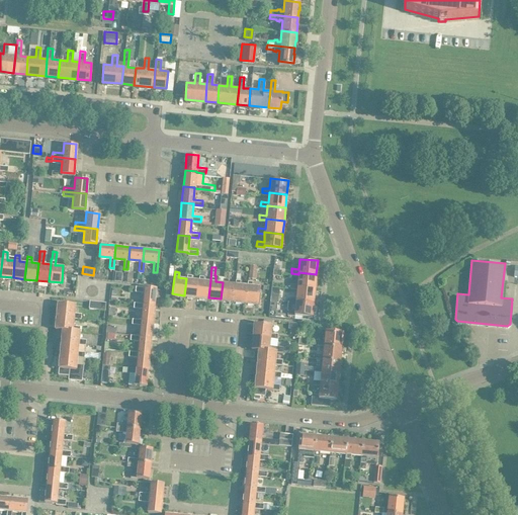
[(186,278),(184,295),(196,296),(198,279),(190,278),(191,273),(187,272),(186,278)]
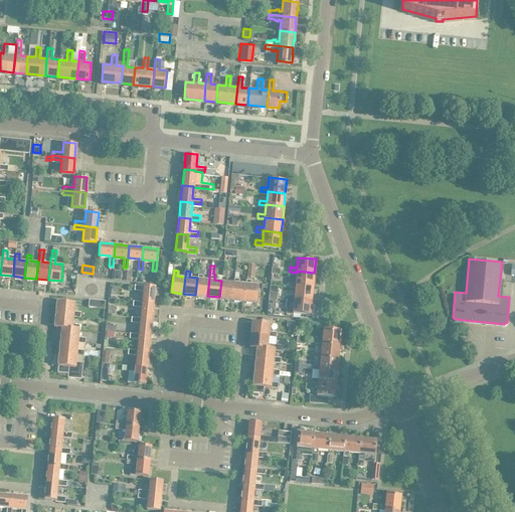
[(290,285),(295,286),(295,285),(313,286),(314,273),(297,271),(297,273),(296,281),(291,281),(290,285)]
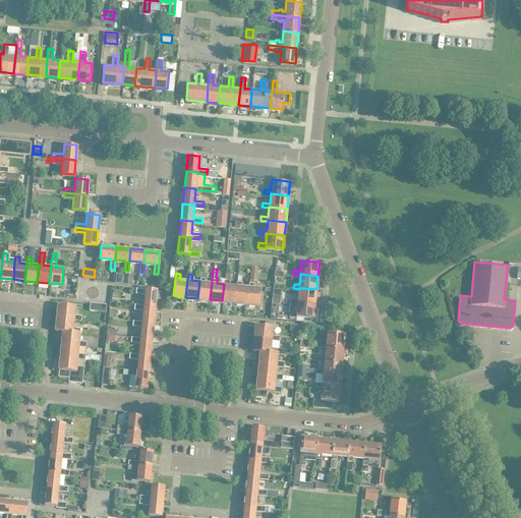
[(200,276),(199,281),(197,298),(210,299),(212,282),(204,282),(205,276),(200,276)]
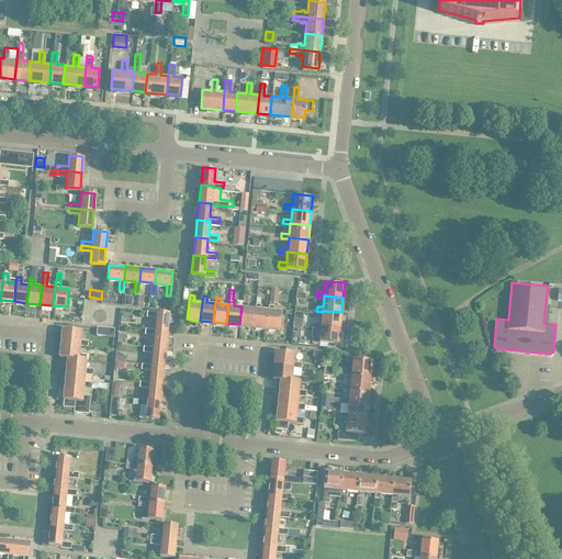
[(243,300),(242,306),(239,324),(253,326),(255,308),(247,306),(247,301),(243,300)]
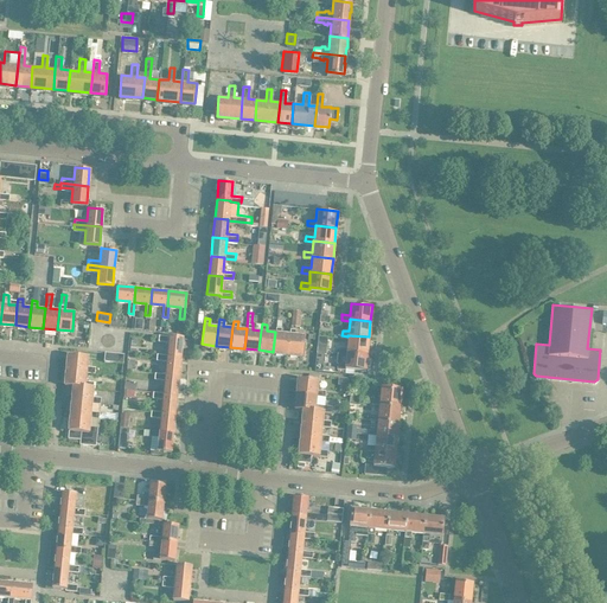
[(275,332),(273,352),(287,353),(289,333),(280,332),(281,326),(275,325),(275,332)]
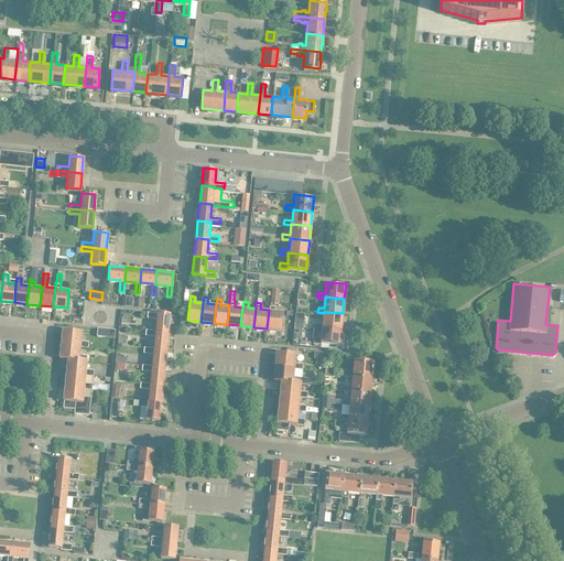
[(269,304),(269,310),(267,328),(281,330),(282,311),(273,310),(274,304),(269,304)]
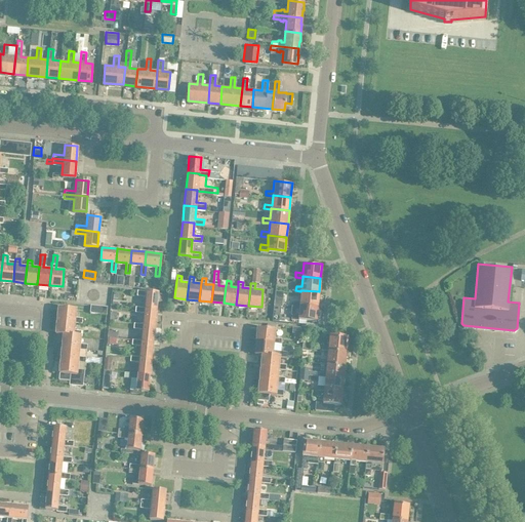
[(145,307),(156,308),(157,291),(147,290),(147,289),(137,288),(136,293),(146,294),(145,306),(145,307)]
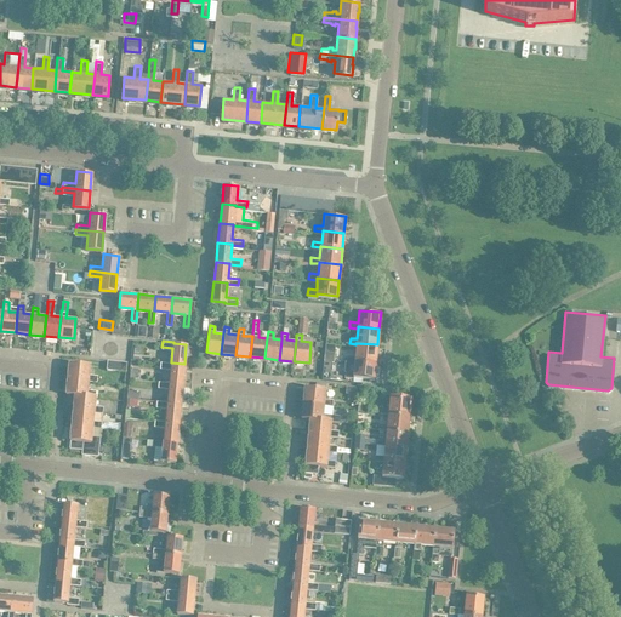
[(376,360),(377,344),(355,343),(355,344),(354,354),(346,353),(346,359),(354,359),(354,358),(376,360)]
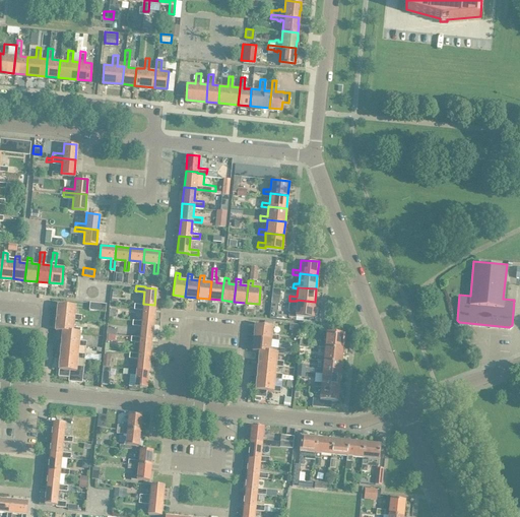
[(106,302),(89,300),(88,308),(105,309),(106,302)]
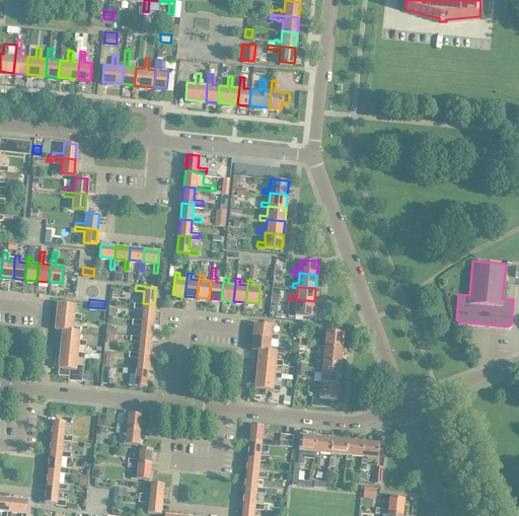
[(296,299),(296,300),(295,309),(288,309),(287,313),(295,314),(295,313),(312,315),(314,301),(296,299)]
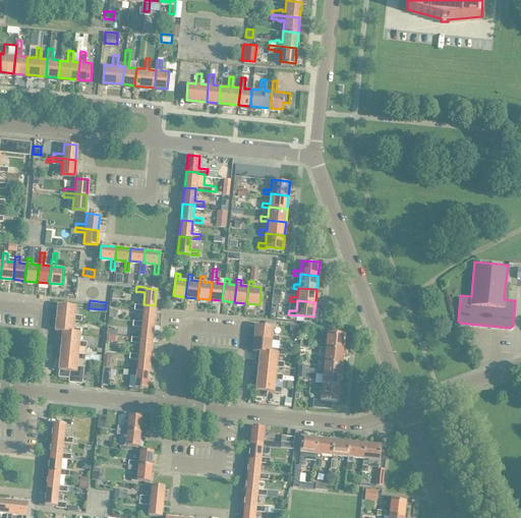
[(141,321),(153,322),(155,305),(143,304),(143,303),(134,302),(134,307),(142,308),(141,320),(141,321)]
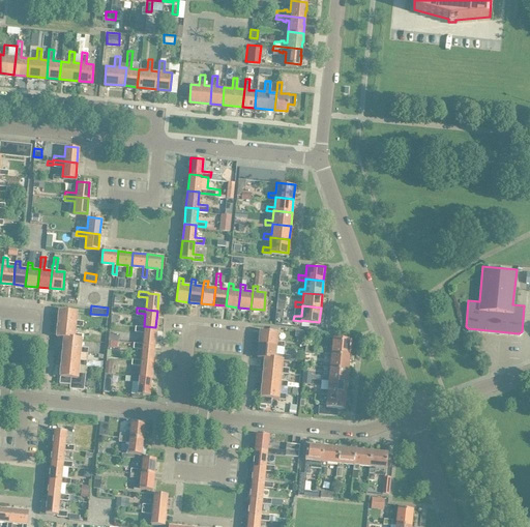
[(57,322),(75,323),(83,324),(83,319),(76,318),(77,311),(59,309),(57,322)]
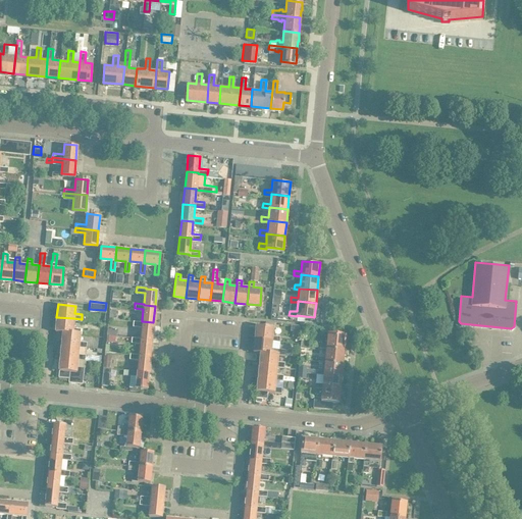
[(55,329),(63,330),(80,332),(81,326),(72,326),(73,318),(56,317),(55,329)]
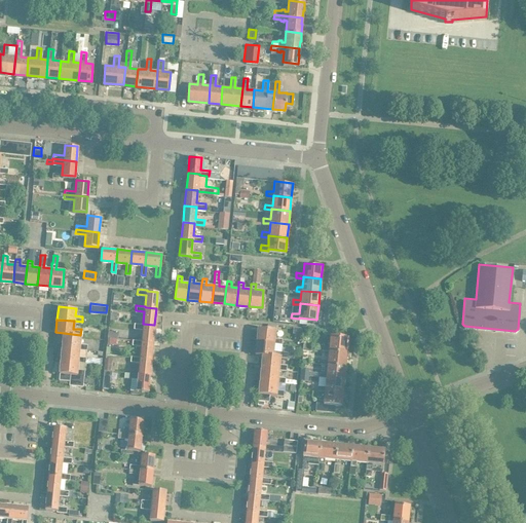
[(257,339),(273,341),(278,341),(278,336),(274,336),(275,329),(278,329),(279,323),(264,321),(263,327),(258,327),(257,339)]
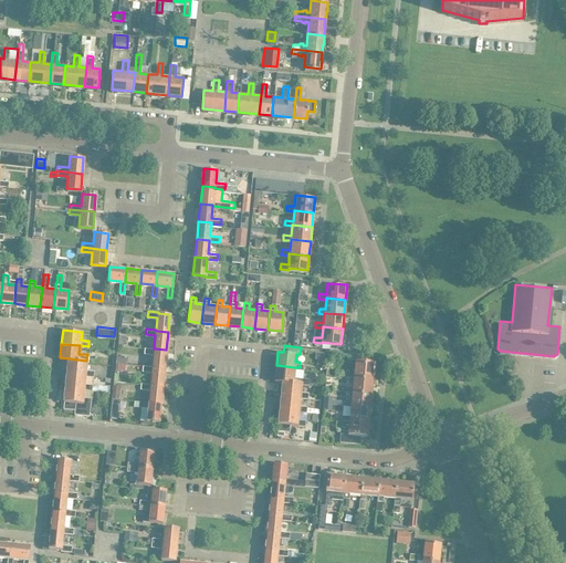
[(153,365),(165,367),(166,350),(154,348),(154,347),(144,346),(144,352),(154,353),(153,365)]
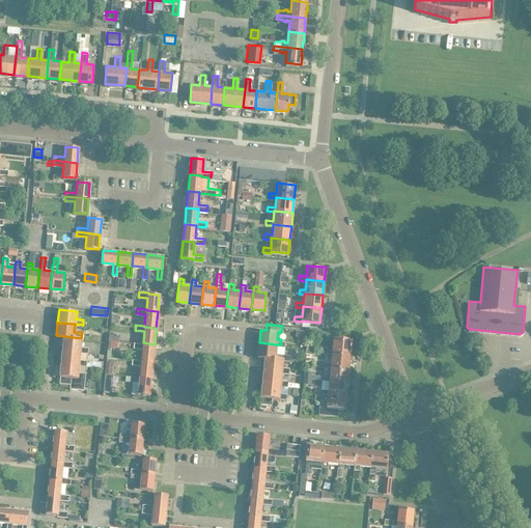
[(109,331),(108,338),(118,339),(119,332),(109,331)]
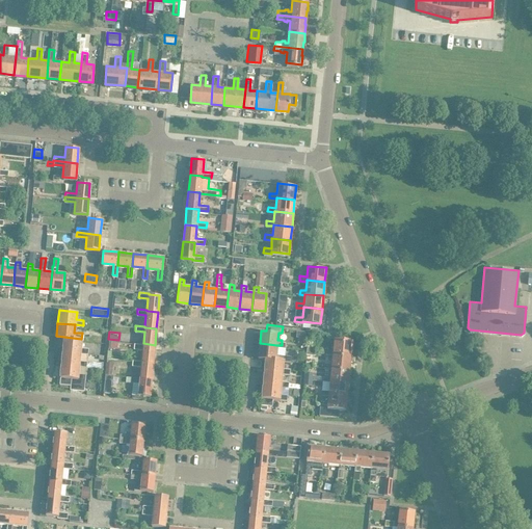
[(81,346),(81,339),(64,337),(62,349),(80,351),(89,352),(89,348),(85,348),(85,346),(81,346)]
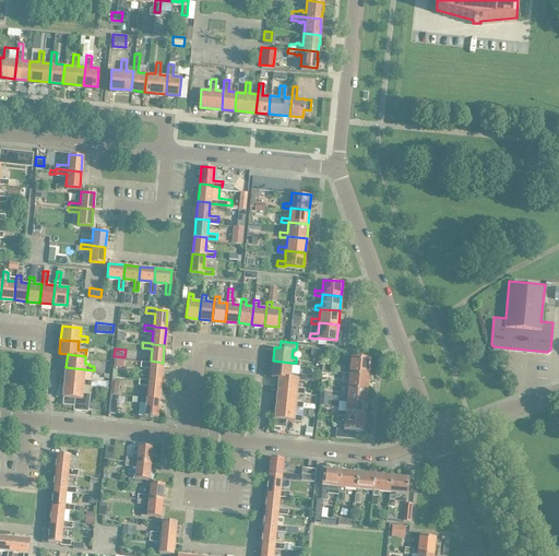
[(349,369),(368,371),(370,357),(351,355),(349,366),(342,365),(342,370),(349,371),(349,369)]
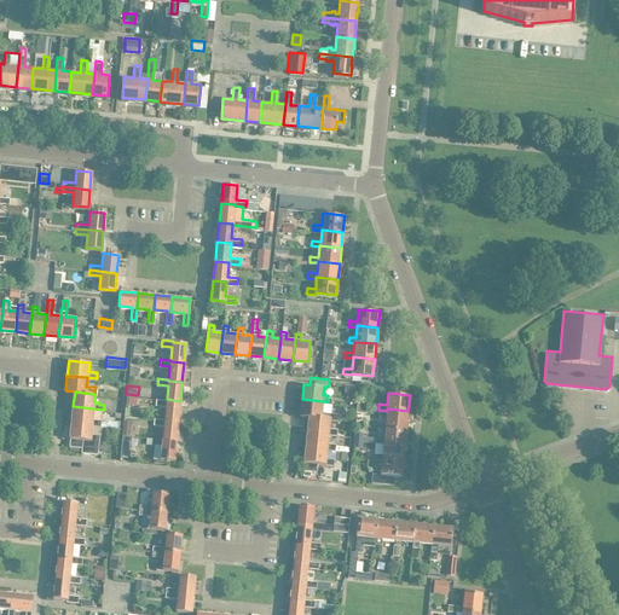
[(178,419),(180,401),(167,399),(156,398),(155,404),(166,405),(165,418),(178,419)]
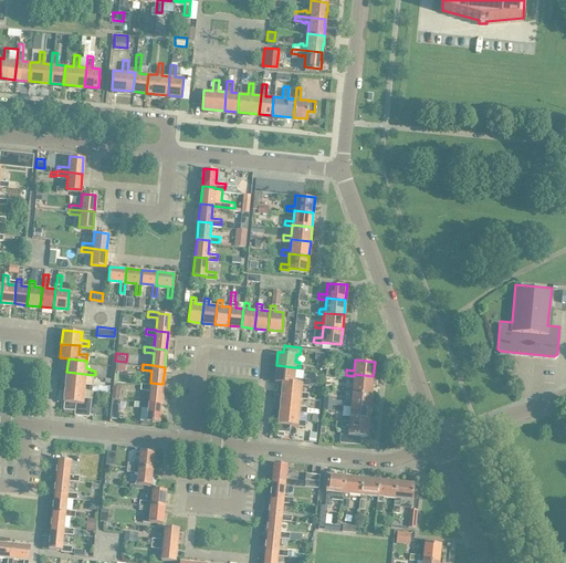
[(274,379),(282,381),(301,382),(310,383),(310,377),(294,376),(294,367),(276,365),(274,379)]
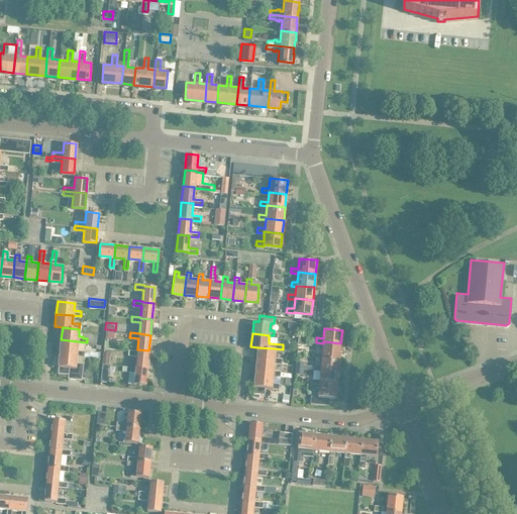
[(78,341),(61,339),(60,352),(77,353),(89,355),(90,349),(77,348),(78,341)]
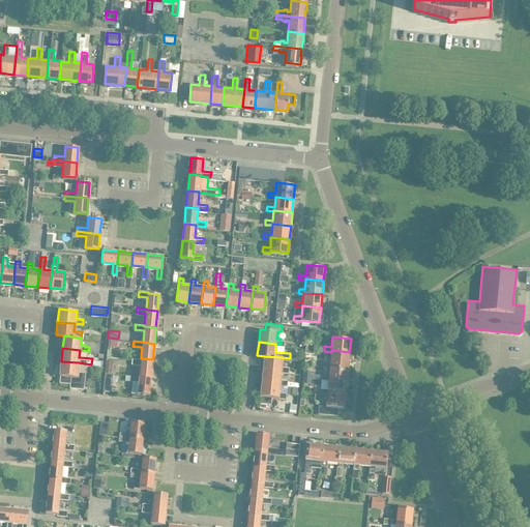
[(329,363),(348,366),(349,352),(331,350),(331,352),(330,360),(323,359),(323,364),(329,366),(329,363)]
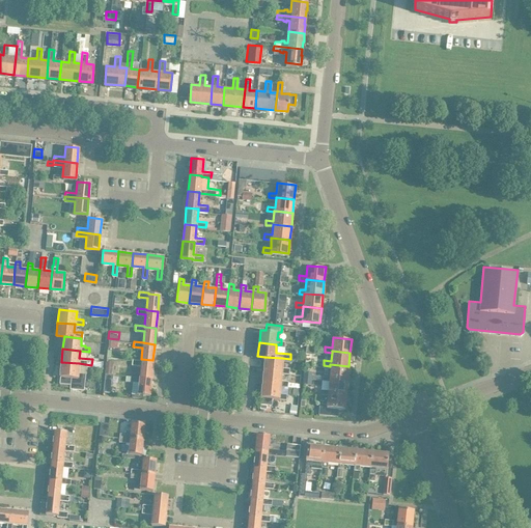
[(263,369),(281,371),(289,372),(289,367),(282,366),(282,358),(264,357),(263,369)]
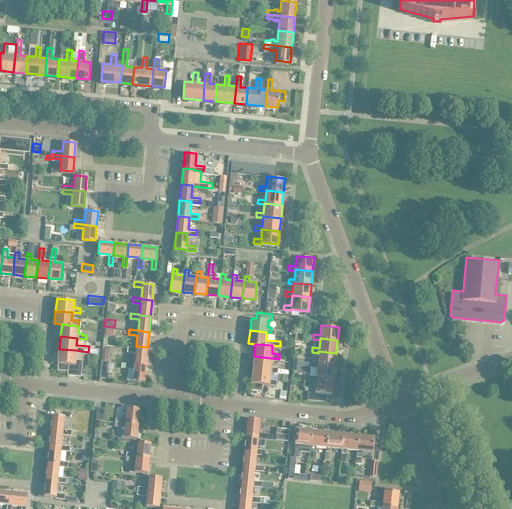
[(136,346),(128,345),(128,350),(135,351),(134,362),(134,363),(146,364),(147,347),(136,346)]
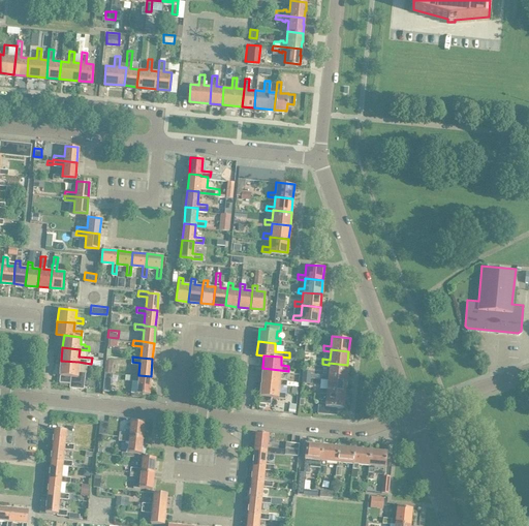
[(79,362),(61,361),(59,380),(67,380),(67,385),(81,387),(82,370),(78,370),(79,362)]
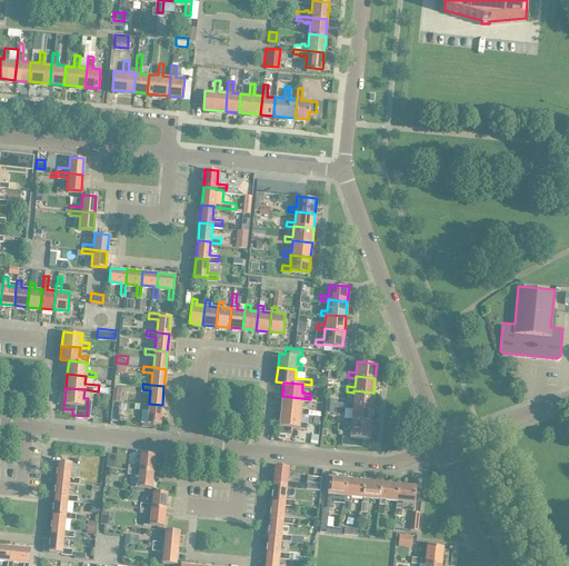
[(352,405),(372,407),(373,393),(353,390),(353,393),(353,401),(346,400),(345,406),(352,406),(352,405)]
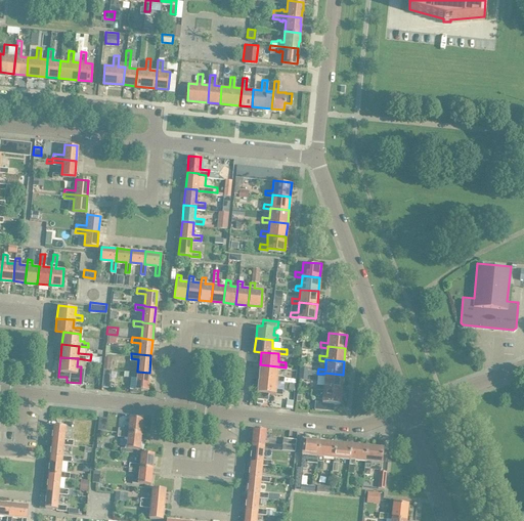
[(259,377),(284,380),(291,381),(291,375),(276,374),(277,366),(260,364),(259,377)]
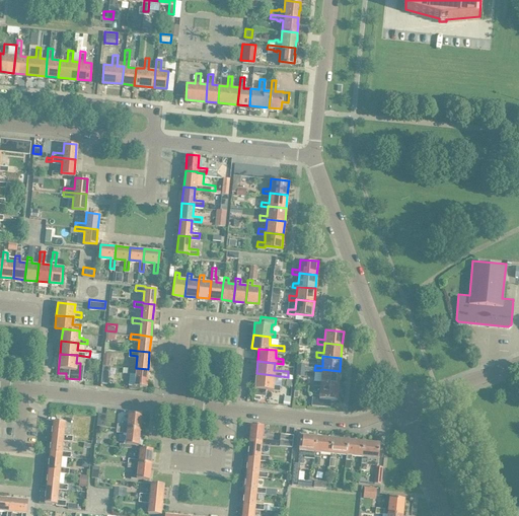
[(109,364),(102,363),(100,380),(108,381),(109,364)]
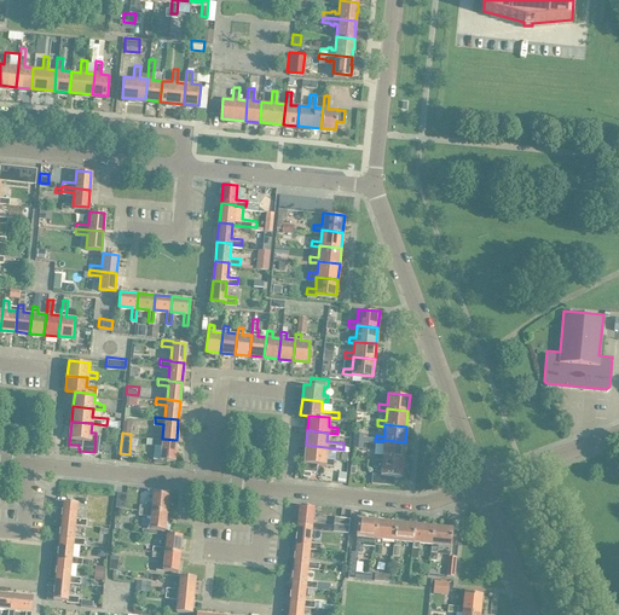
[(162,439),(162,437),(152,436),(151,442),(162,444),(161,458),(174,459),(177,440),(162,439)]
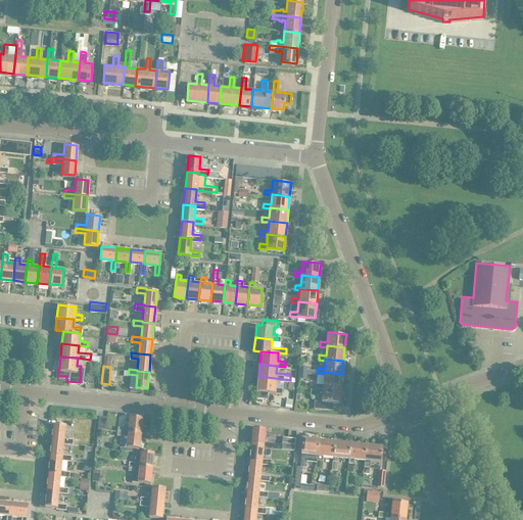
[(340,388),(342,374),(324,372),(324,373),(323,382),(316,382),(316,386),(323,387),(323,386),(340,388)]
